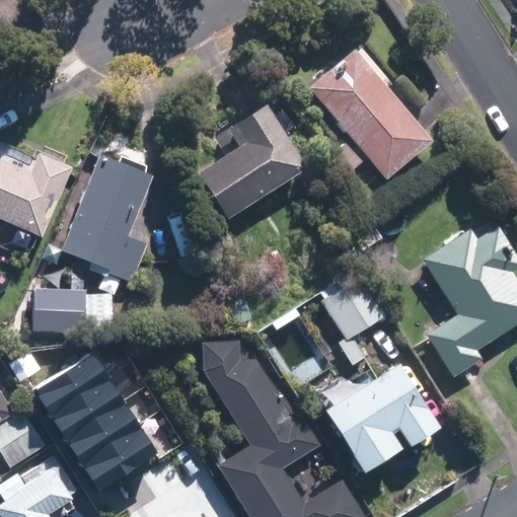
[(310,88),(387,179),(434,141),(356,49),(310,88)]
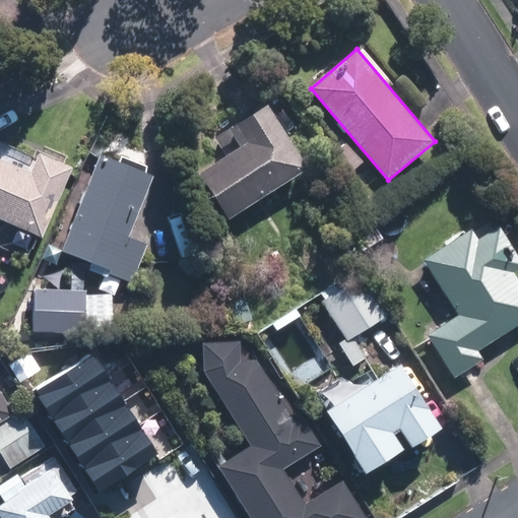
[(230,218),(309,169),(268,105),(239,123),(251,141),(200,173),(230,218)]
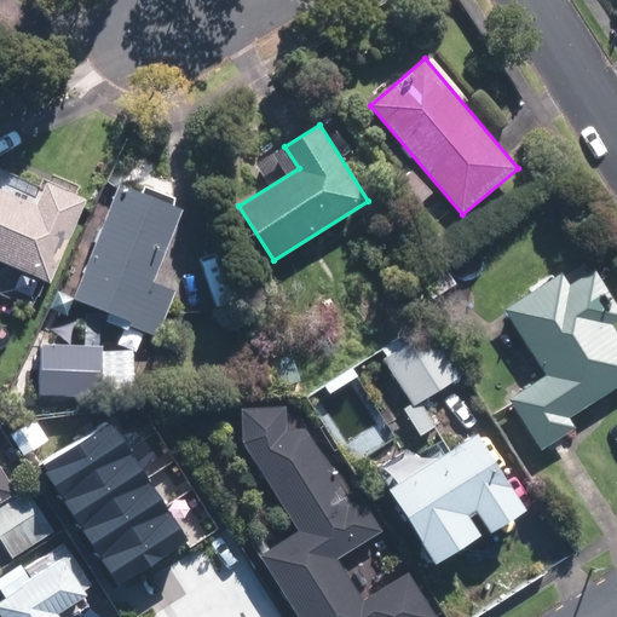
[(414,208),(432,192),(414,171),(396,186),(414,208)]
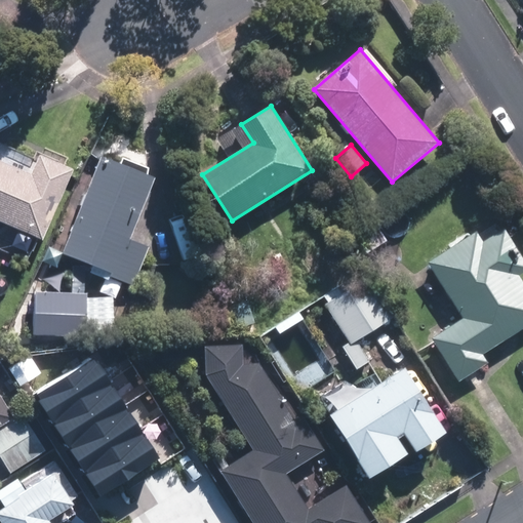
[(0,219),(43,239),(74,170),(40,155),(32,173),(0,158),(0,219)]
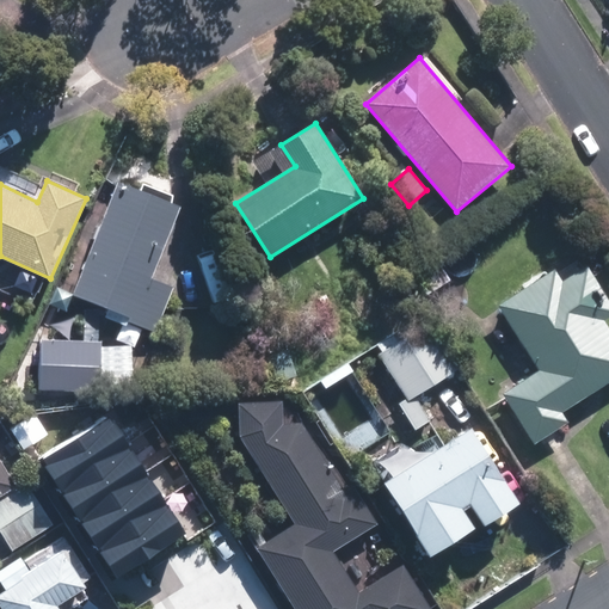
[(157,333),(174,288),(152,280),(182,208),(118,182),(73,294),(131,318),(129,323),(157,333)]
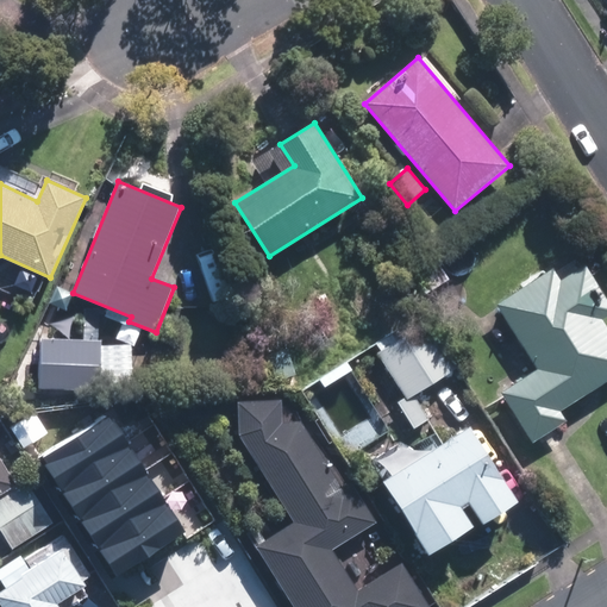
[(411,274),(423,295),(449,281),(437,260),(411,274)]
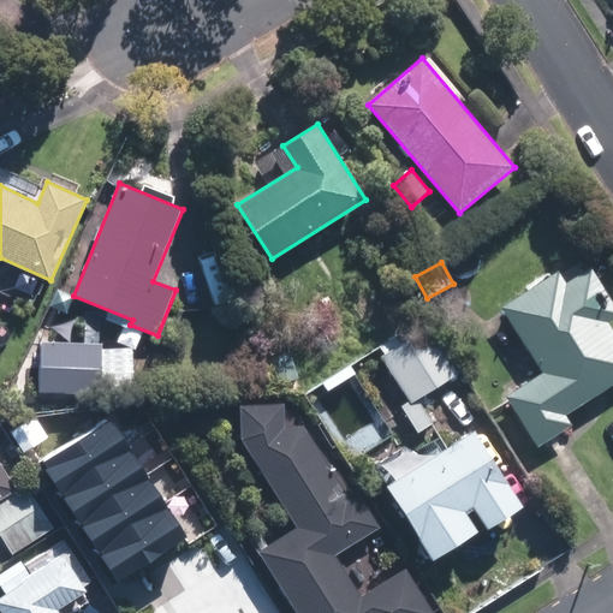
[(503,308),(543,374),(507,397),(539,447),(572,427),(564,415),(612,384),(612,331),(608,323),(612,319),(612,301),(591,268),(565,284),(559,273),(503,308)]
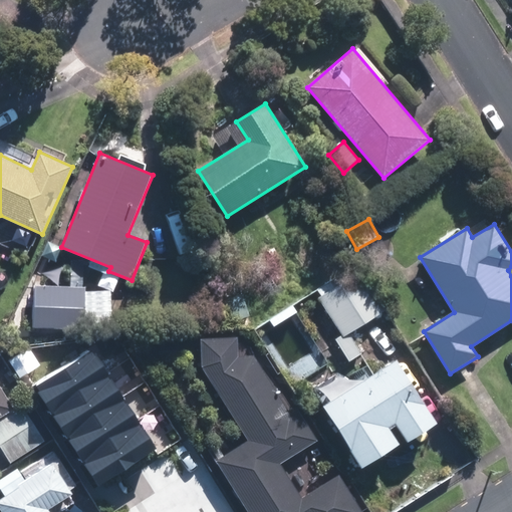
[(319,297),(342,335),(335,340),(348,361),(360,354),(348,334),(386,311),(360,272),(319,297)]
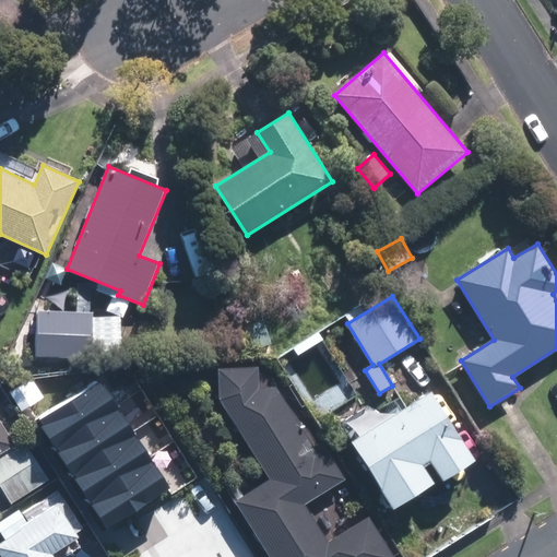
[(94,313),(38,310),(36,356),(92,358),(94,313)]
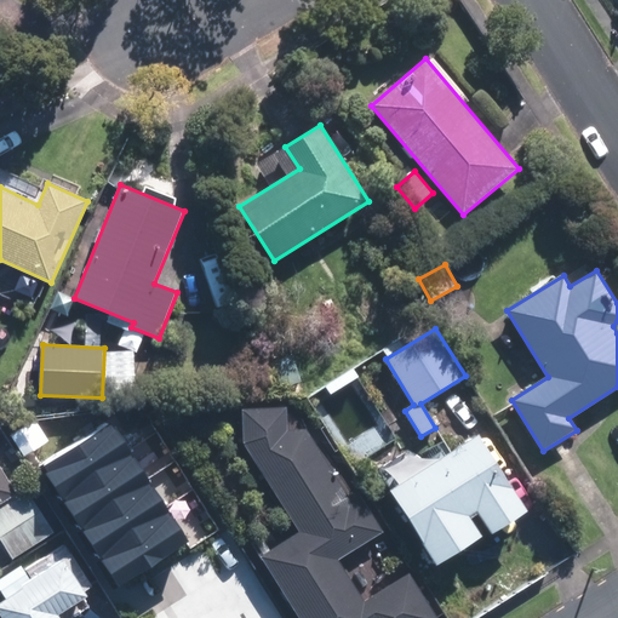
[(256,463),(301,531),(259,559),(298,617),(438,617),(408,573),(365,602),(338,561),(383,532),(359,496),(352,499),(305,430),(287,430),(286,408),(242,410),(244,442),(256,463)]
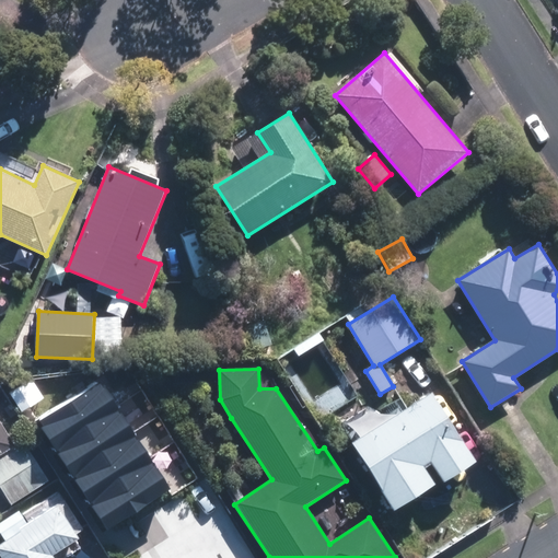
[(102,386),(37,425),(51,450),(116,410),(102,386)]
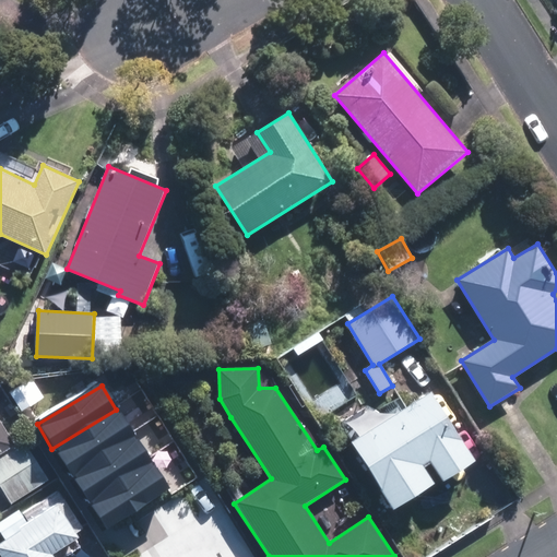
[(431,459),(443,478),(474,460),(431,390),(352,439),(393,506),(435,481),(424,463),(431,459)]
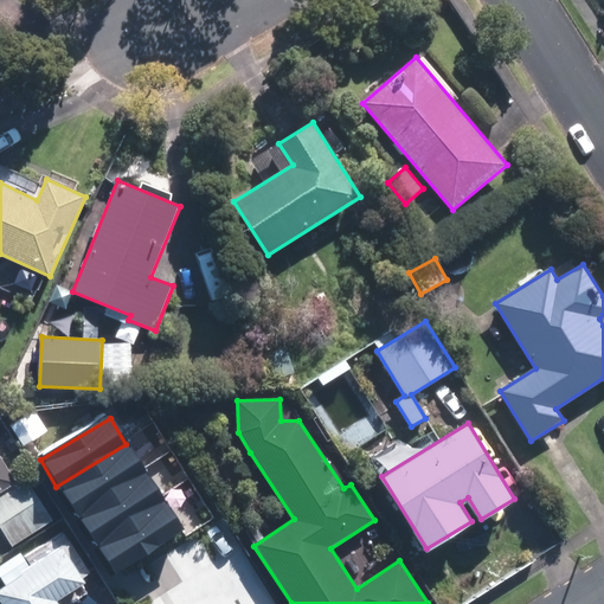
[(126,444),(56,487),(72,513),(142,471),(126,444)]
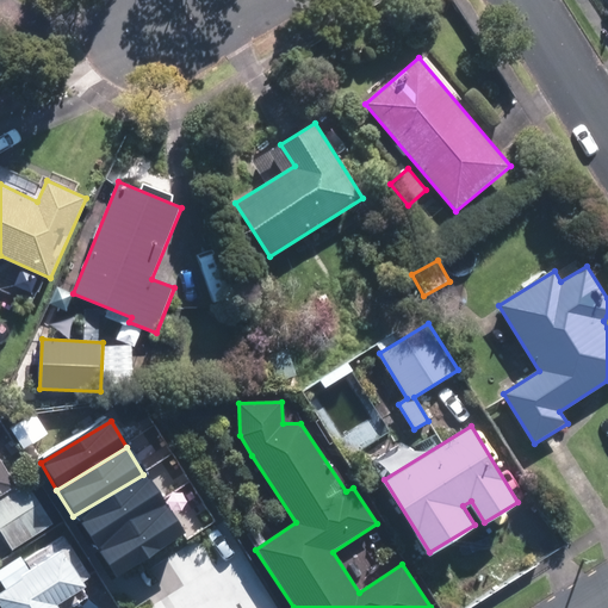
[(0,495),(17,485),(0,457),(0,495)]
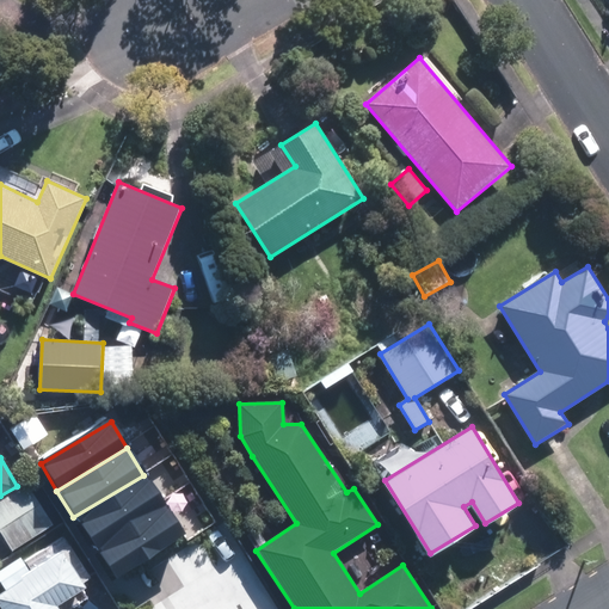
[(143,475),(73,517),(90,547),(162,503),(145,474),(143,475)]
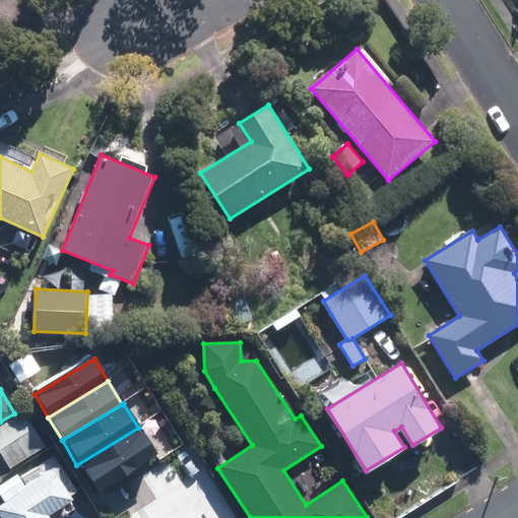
[(23,412),(0,427),(0,453),(9,469),(45,448),(23,412)]
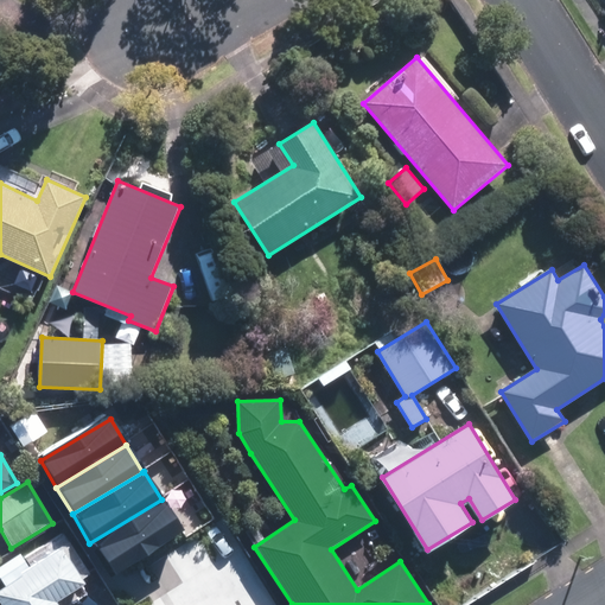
[(180,533),(161,500),(89,543),(109,575),(180,533)]
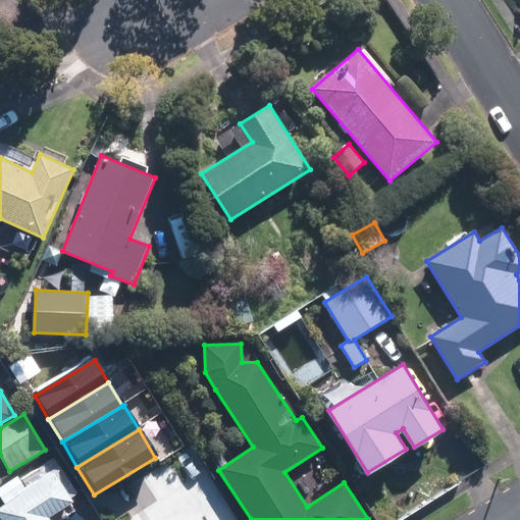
[(70,504),(51,473),(14,496),(15,498),(0,507),(0,519),(47,519),(47,518),(70,504)]
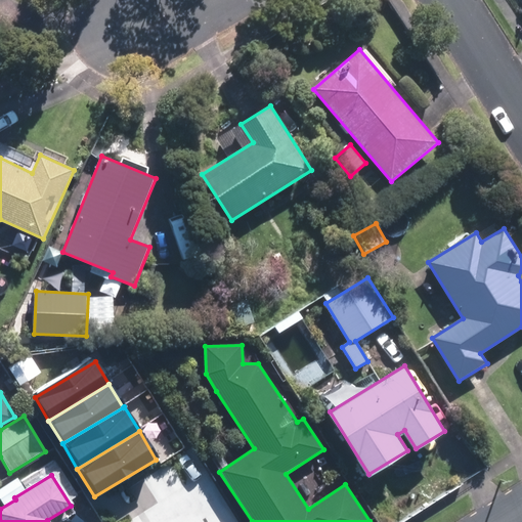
All buildings are outlined.
